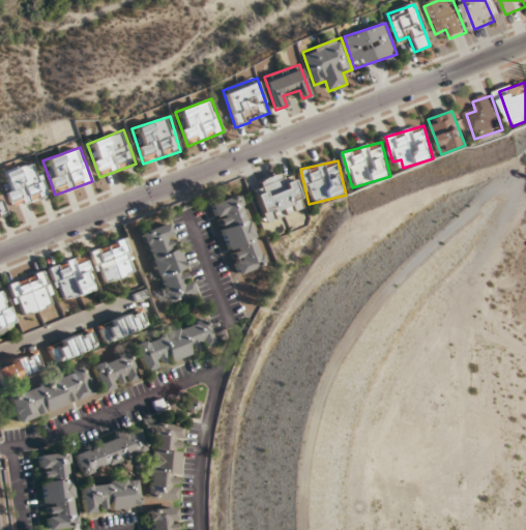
[(12,209),(49,197),(36,163),(1,174),(12,209)]
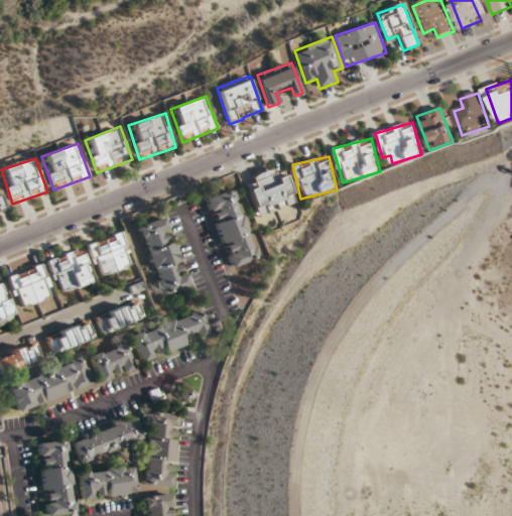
[(249,188),(258,218),(297,205),(288,175),(277,178),(274,168),(254,175),(257,186),(249,188)]
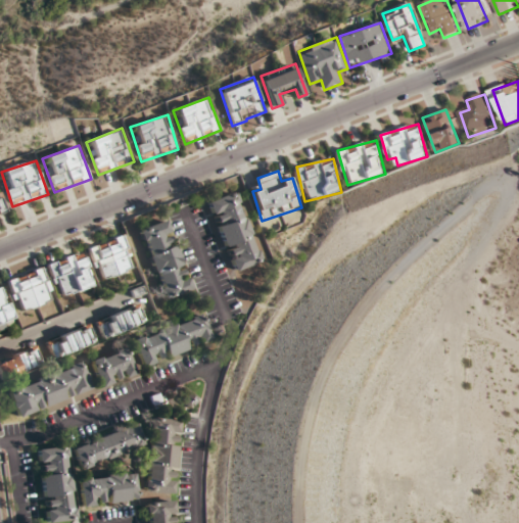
[(264,260),(238,192),(209,202),(235,272),(264,260)]
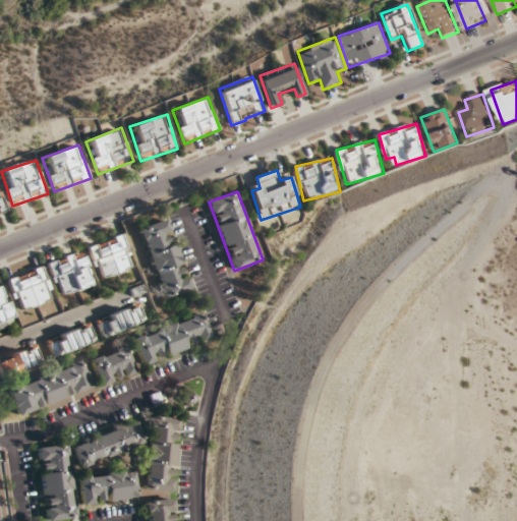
[(162,298),(190,290),(169,219),(140,228),(162,298)]
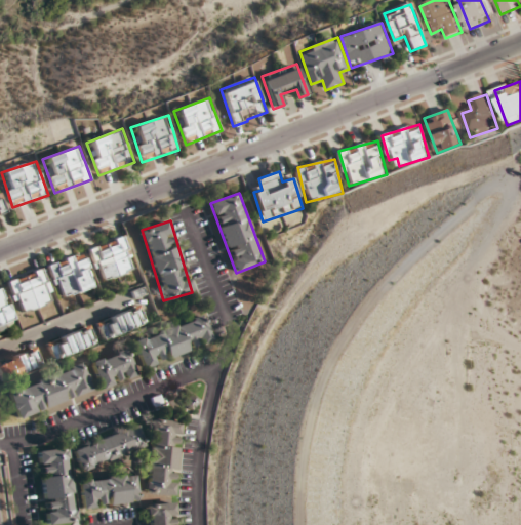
[(137,271),(125,236),(90,249),(103,283),(137,271)]
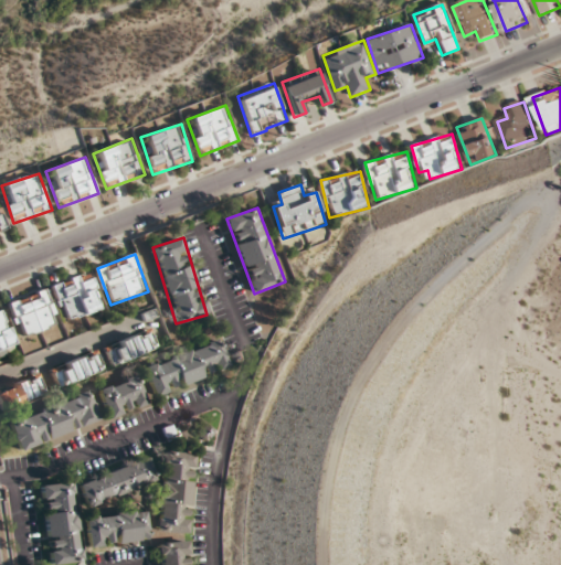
[(53,284),(64,322),(105,310),(94,272),(53,284)]
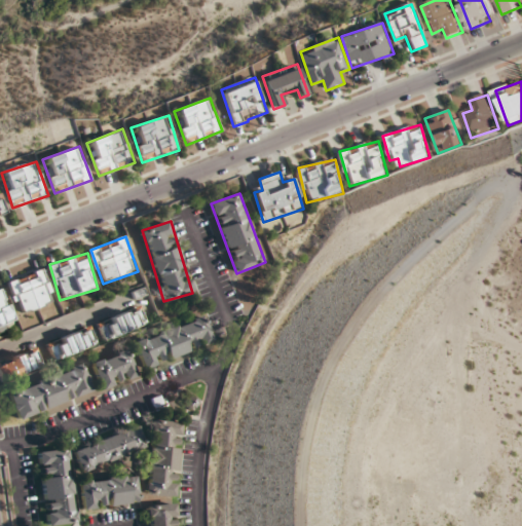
[(58,302),(44,269),(9,283),(22,315),(58,302)]
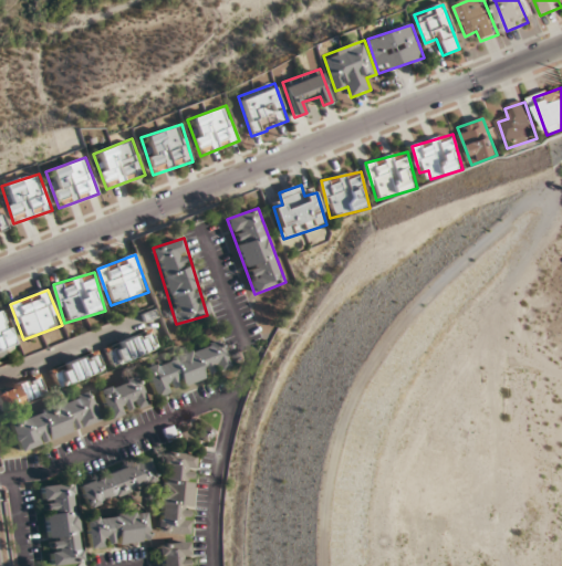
[(160,347),(152,329),(106,350),(115,369),(160,347)]
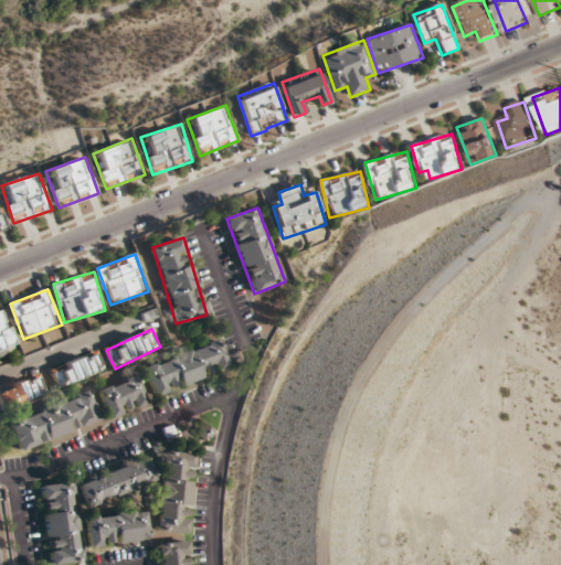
[(155,396),(231,371),(221,341),(145,365),(155,396)]
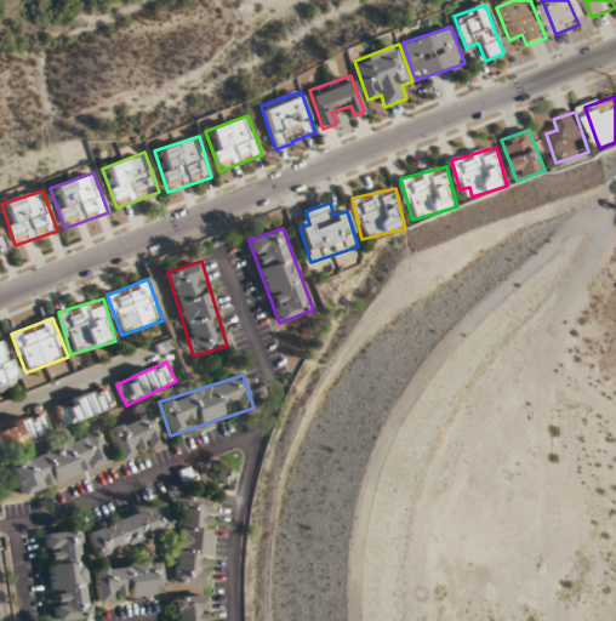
[(117,406),(109,387),(58,406),(66,426),(117,406)]
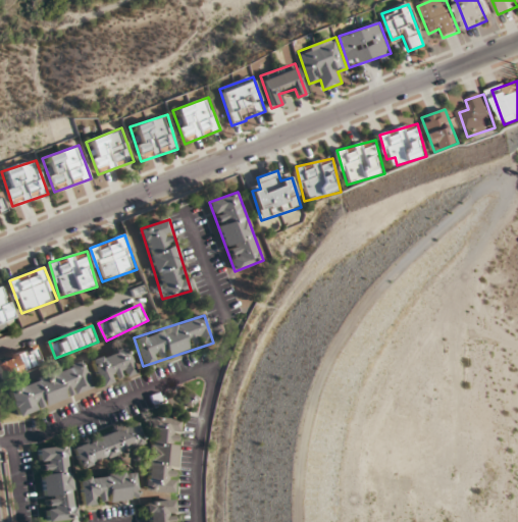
[(91,359),(100,386),(137,375),(128,348),(91,359)]
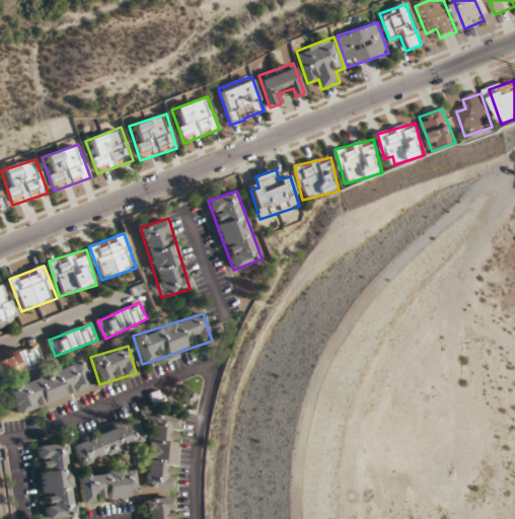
[(93,387),(83,358),(7,385),(17,414),(93,387)]
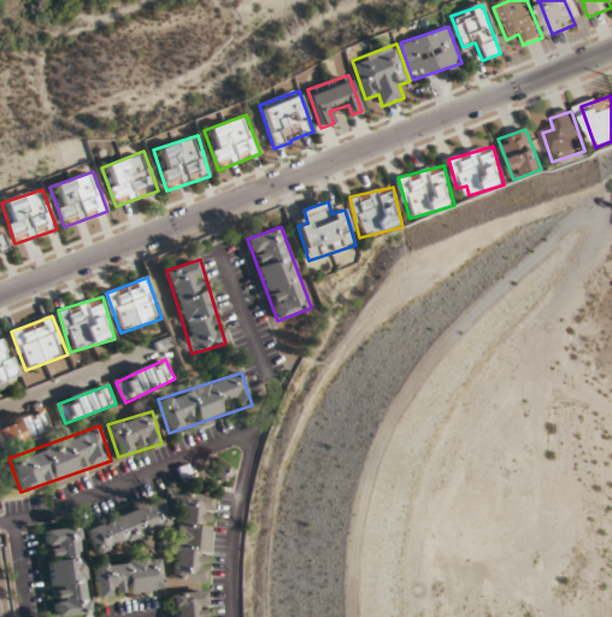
[(176,494),(172,581),(209,582),(212,495),(176,494)]
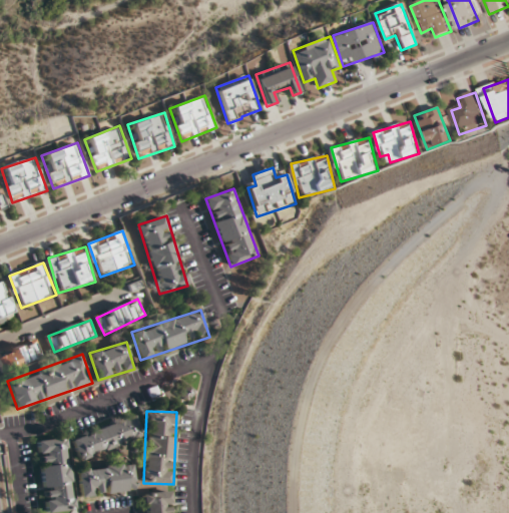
[(71,438),(79,460),(142,440),(135,417),(71,438)]
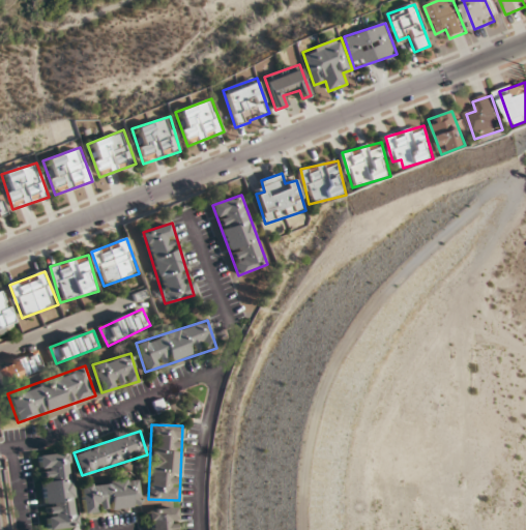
[(70,452),(39,457),(48,529),(56,529),(80,527),(70,452)]
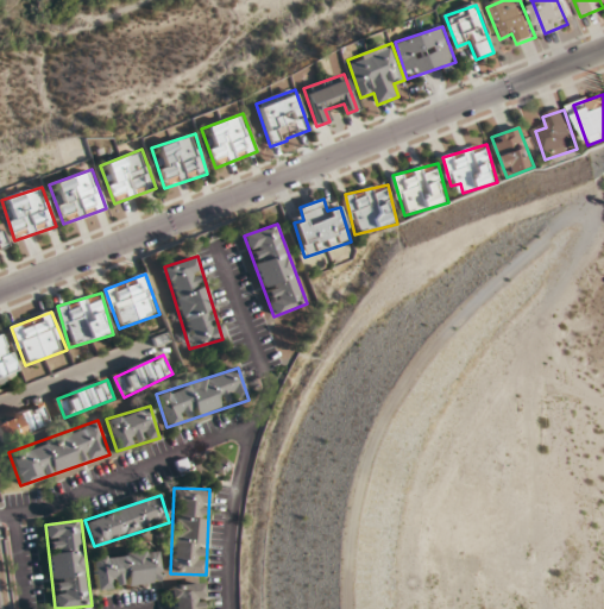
[(158,550),(93,556),(96,590),(162,583),(158,550)]
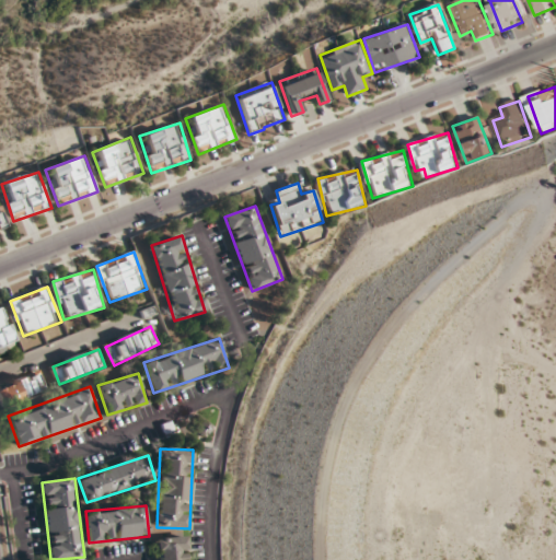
[(158,559),(190,559),(189,537),(157,538),(158,559)]
